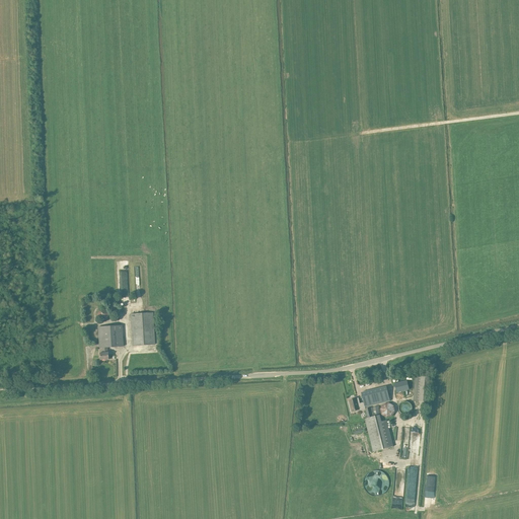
[(107,317),(105,309),(97,311),(99,320),(107,317)]
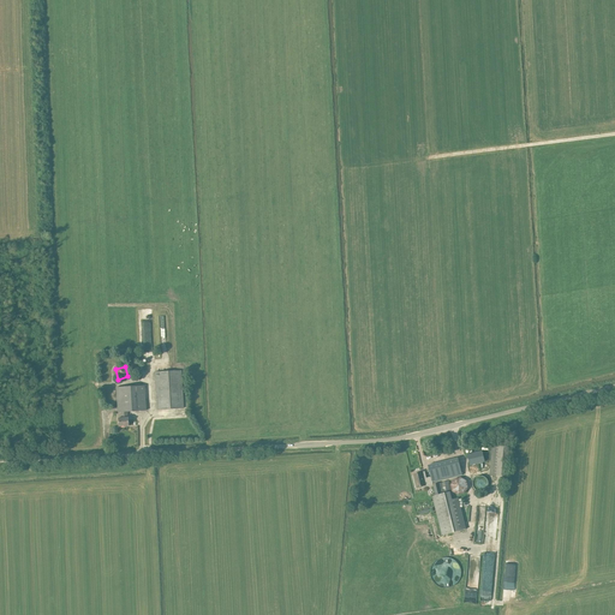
[(181,370),(155,372),(157,410),(184,408),(181,370)]
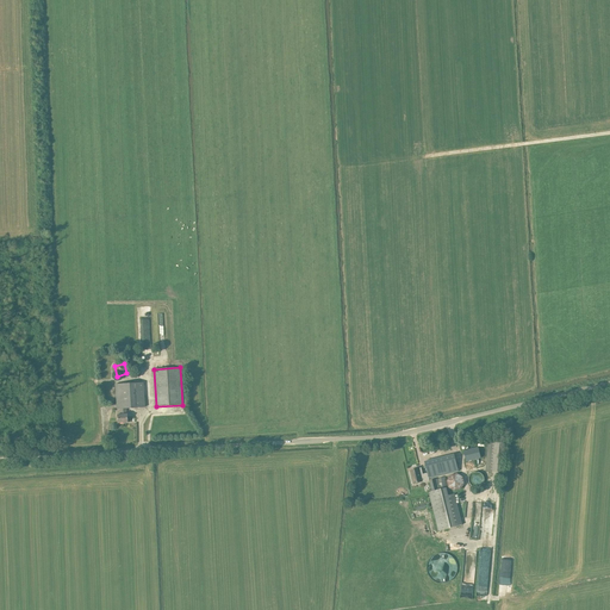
[(144,383),(114,384),(117,409),(120,409),(120,415),(126,415),(126,409),(145,408),(144,383)]
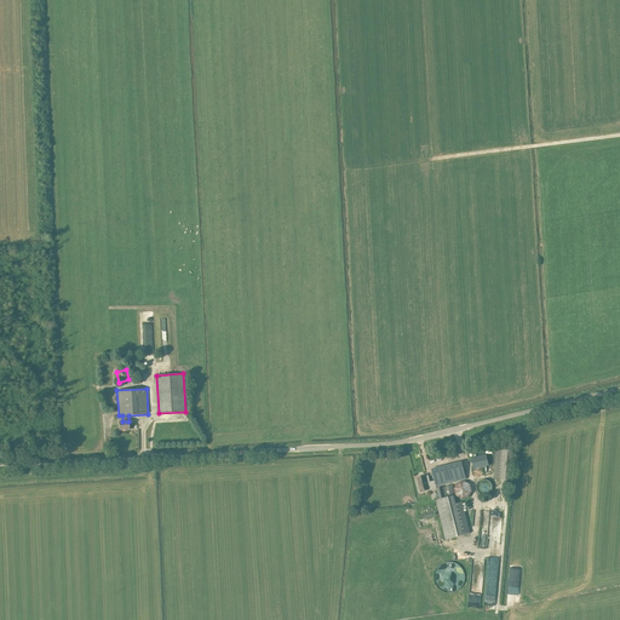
[(514,451),(495,448),(494,478),(511,480),(514,451)]
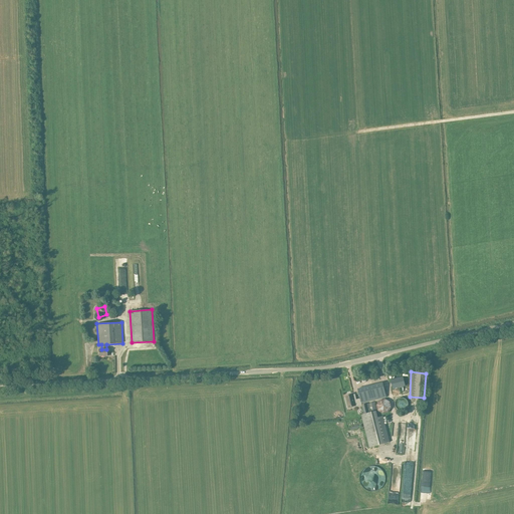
[(406,387),(403,376),(391,379),(393,390),(406,387)]
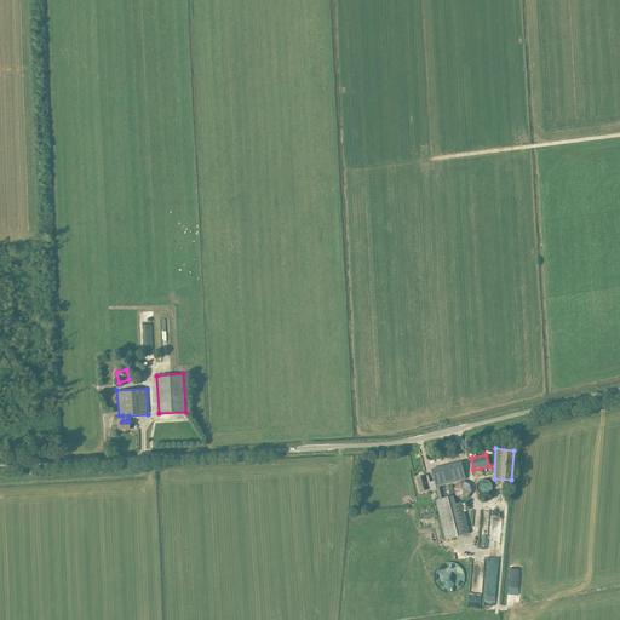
[(436,487),(466,480),(461,461),(431,469),(435,482),(431,482),(430,480),(428,481),(429,489),(437,488),(436,487)]
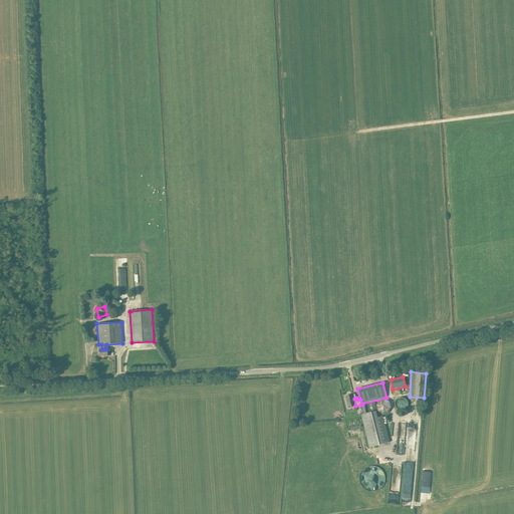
[(355,406),(354,399),(353,395),(345,397),(348,408),(355,406)]
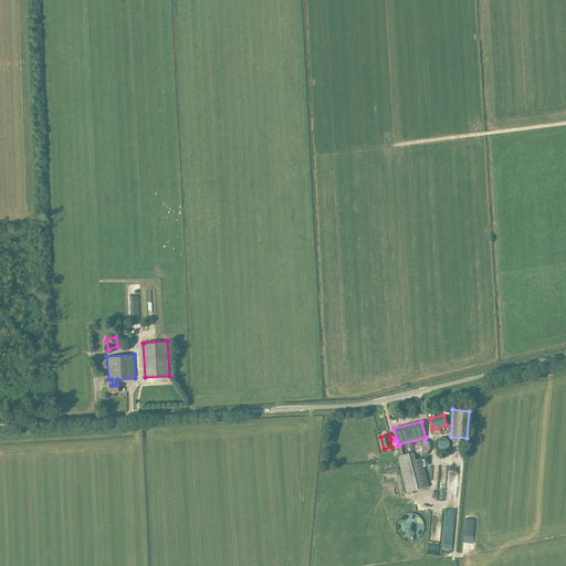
[(421,456),(428,454),(431,449),(429,442),(425,440),(418,441),(415,447),(417,452),(421,456)]
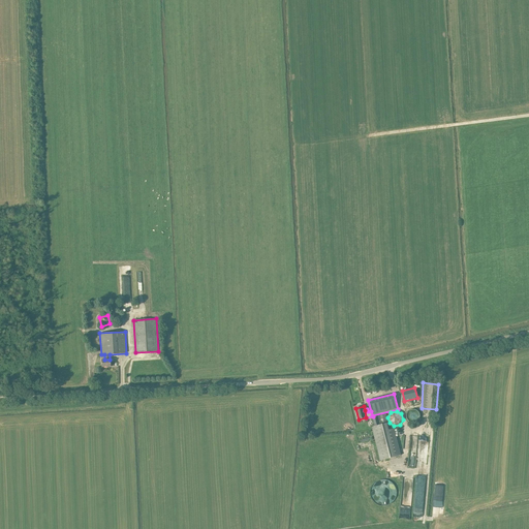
[(374,426),(372,427),(380,461),(396,457),(401,455),(395,429),(389,430),(387,423),(381,425),(379,415),(372,417),(374,426)]
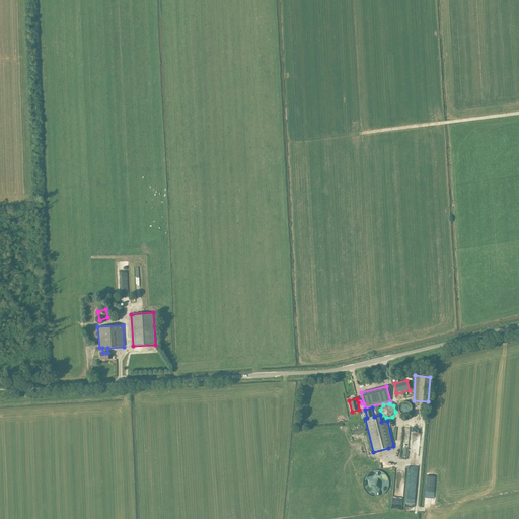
[(375,483),(377,483),(376,490),(388,490),(388,472),(377,472),(376,479),(375,479),(375,483)]
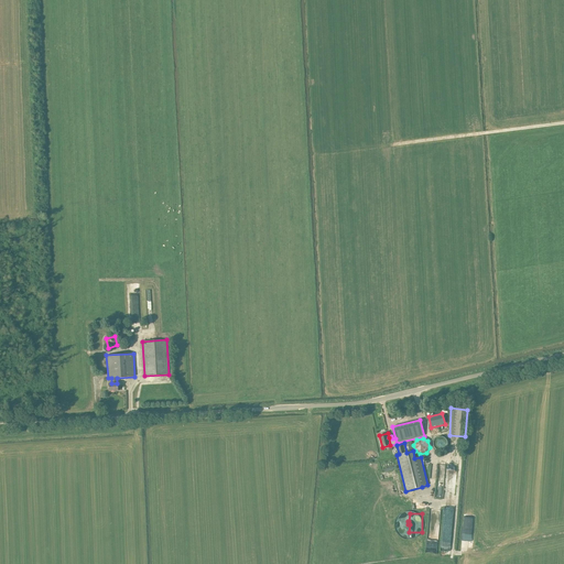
[(472,540),(473,517),(465,517),(464,531),(465,531),(464,539),(472,540)]
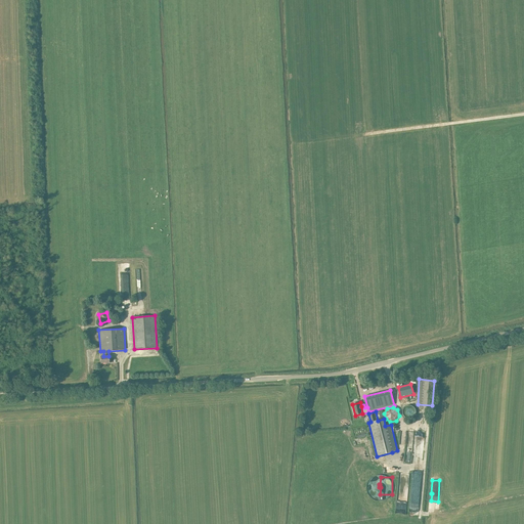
[(406,515),(406,506),(396,506),(396,514),(406,515)]
